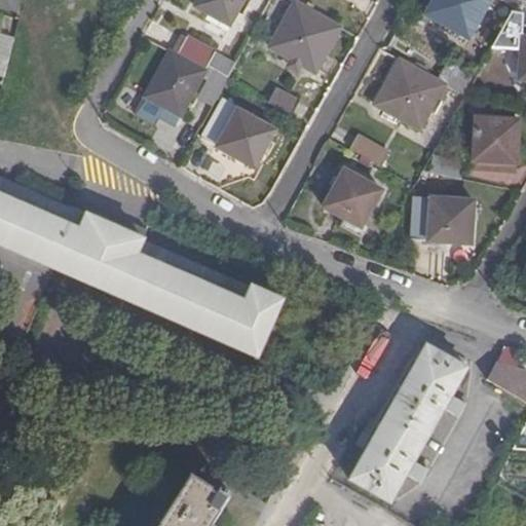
[(271,0),(199,0),(196,6),(230,26),(243,0),(268,0),(271,1),(271,0)]
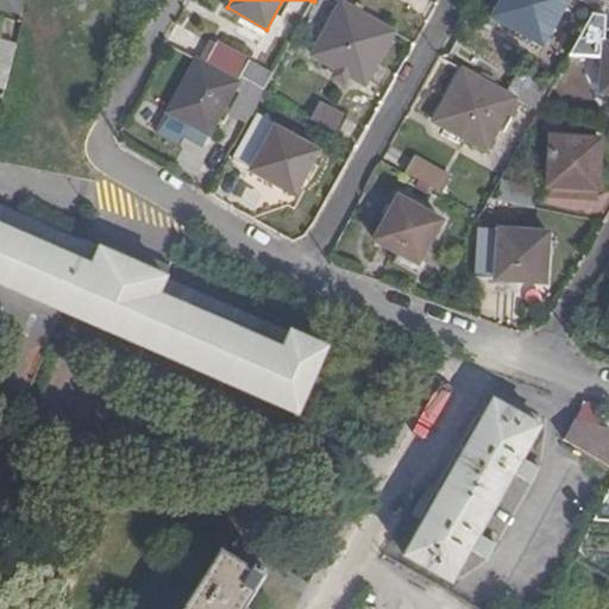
[(501,0),(491,17),(544,46),(569,0),(501,0)]
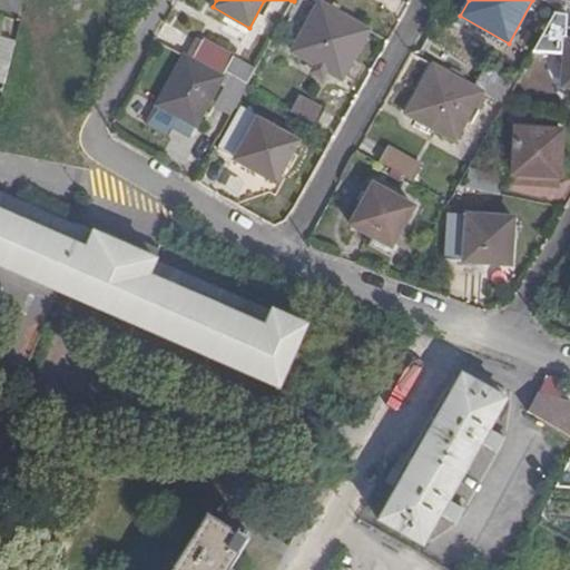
[(557,9),(554,13),(569,16),(569,1),(561,1),(557,9)]
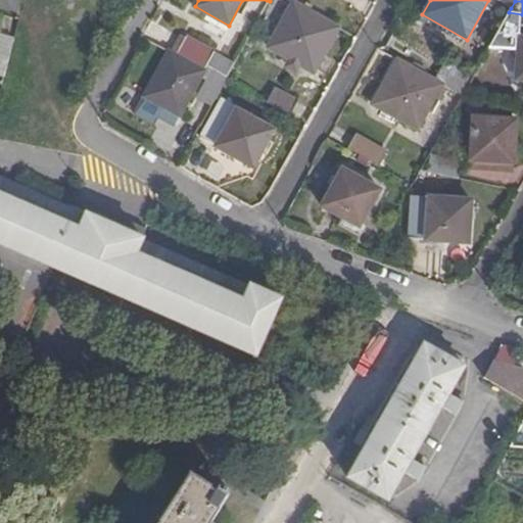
[(315,72),(338,28),(293,3),(270,48),(315,72)]
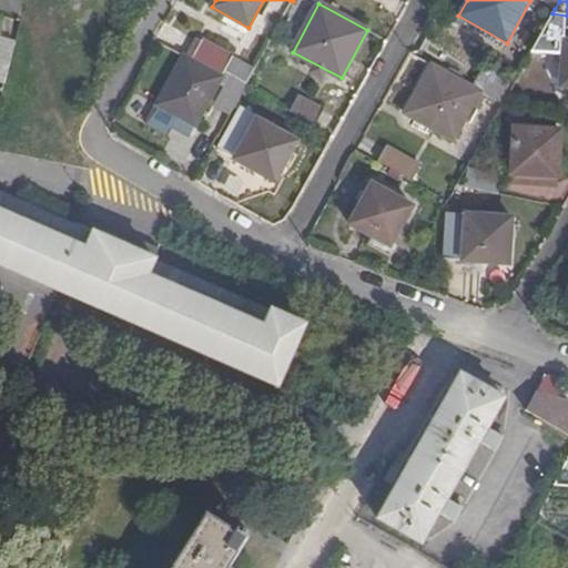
[(567,16),(553,13),(536,41),(565,42),(561,85),(567,85),(567,16)]
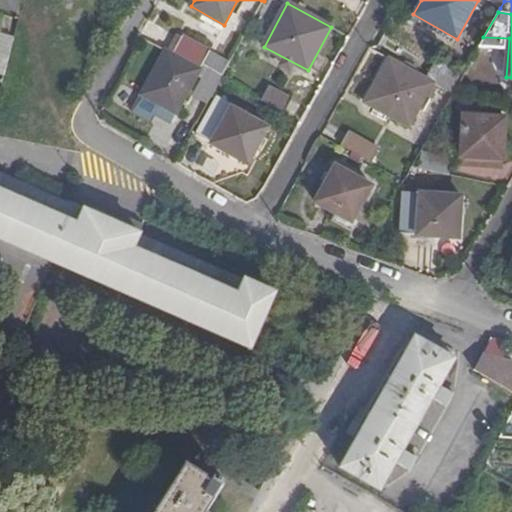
[(0,73),(5,75),(15,36),(0,32),(0,73)]
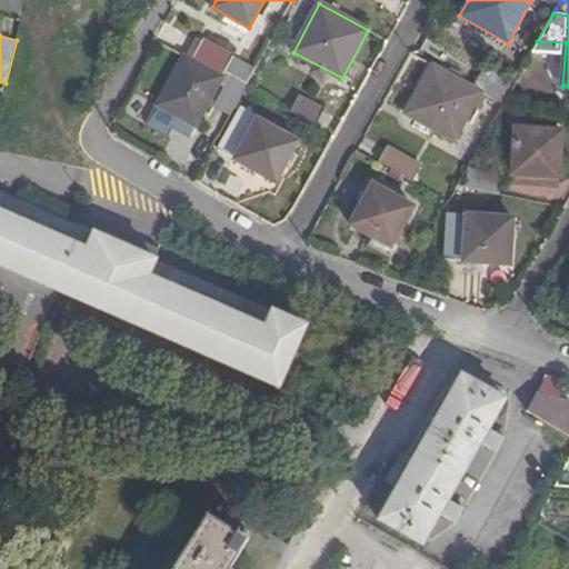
[(228,72),(248,83),(256,69),(235,55),(205,39),(193,60),(225,77),(228,72)]
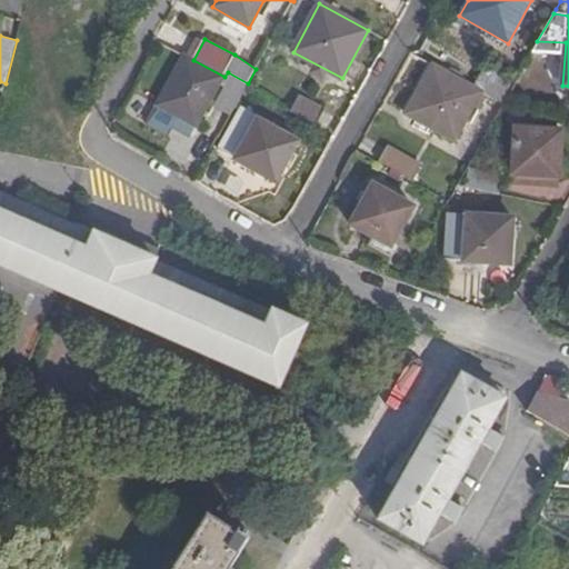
[(180,53),(168,47),(163,57),(176,63),(180,53)]
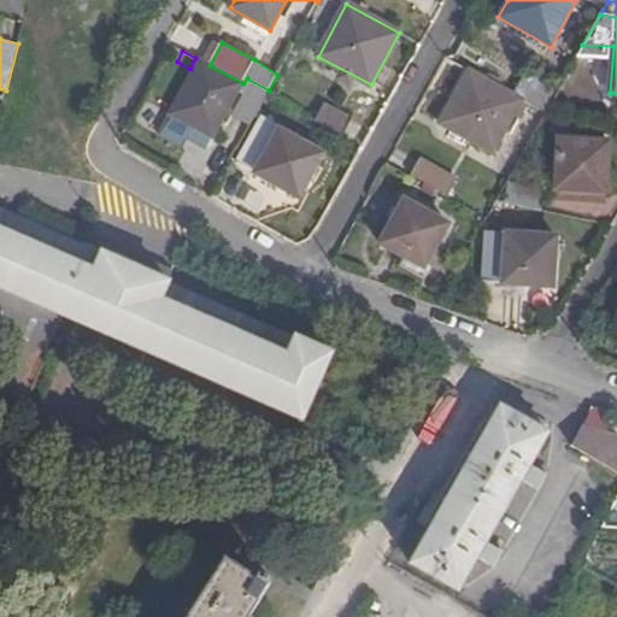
[(210,65),(201,62),(171,113),(213,137),(239,92),(244,83),(210,65)]
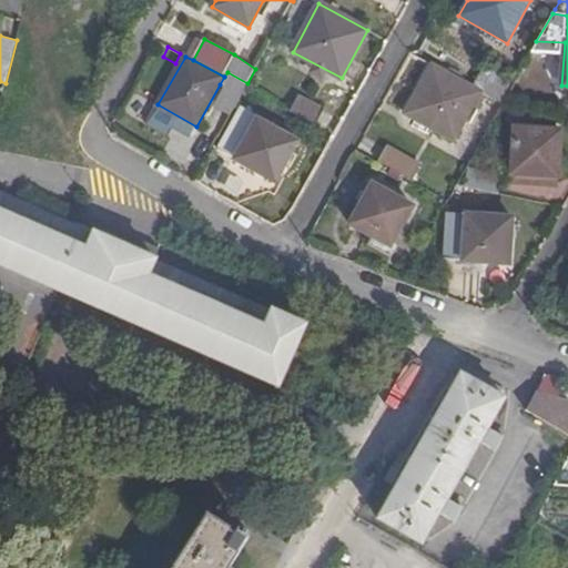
[(513,83),(504,100),(525,103),(543,70),(526,61),(513,83)]
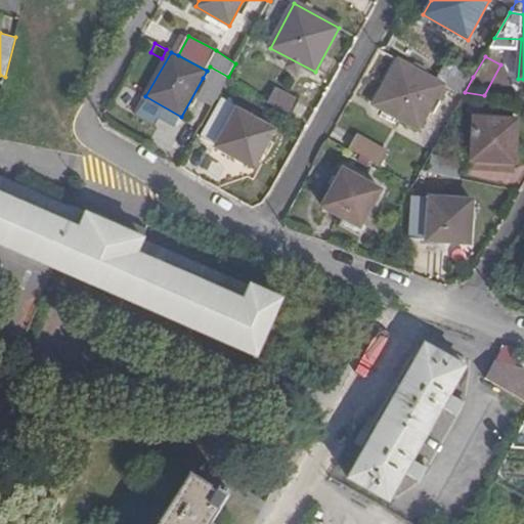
[(418,129),(442,85),(435,81),(398,60),(374,104),(418,129)]
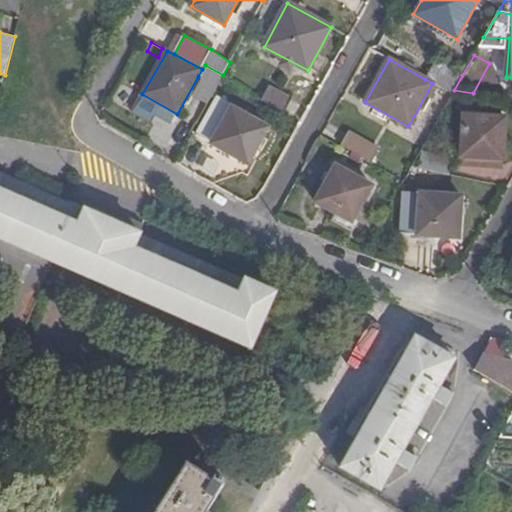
[(453,94),(454,90),(462,75),(435,61),(425,79),(432,83),(453,94)]
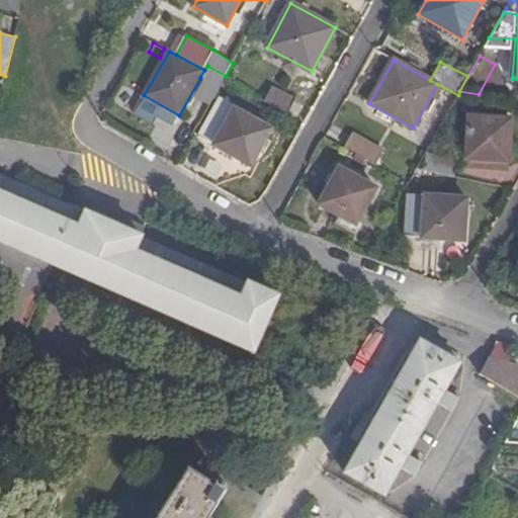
[(207,66),(204,70),(200,77),(204,79),(205,80),(200,89),(202,90),(197,99),(209,106),(224,81),(226,76),(207,66)]
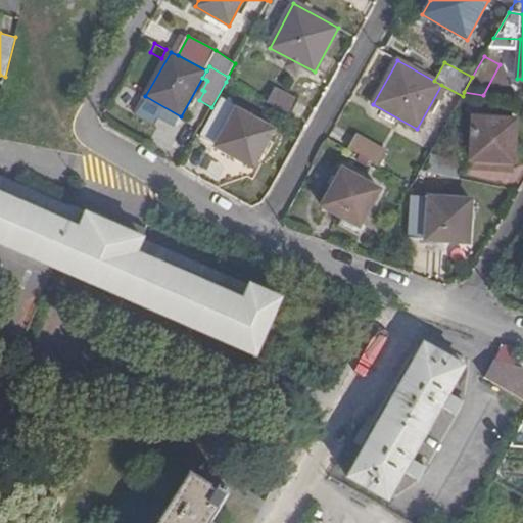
[(207,81),(206,80),(196,99),(199,100),(204,91),(202,90),(207,81)]
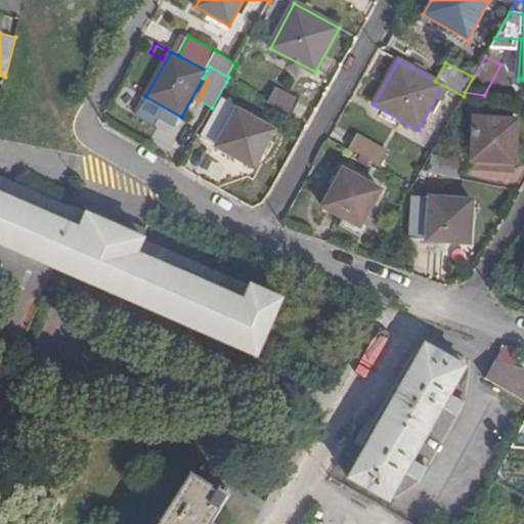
[(255,98),(289,117),(299,100),(264,81),(255,98)]
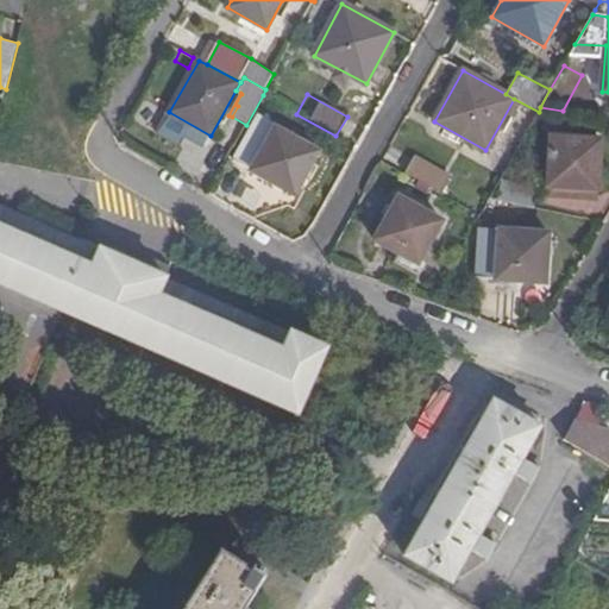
[(211,136),(169,112),(163,125),(203,148),(211,136)]
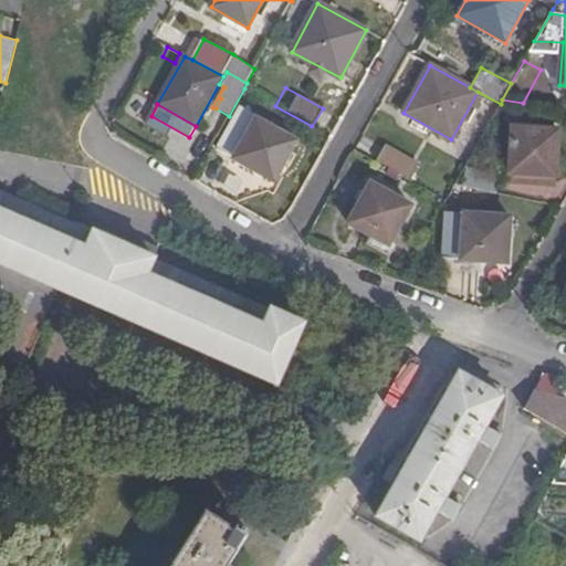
[(240,109),(219,148),(273,180),(295,140),(240,109)]
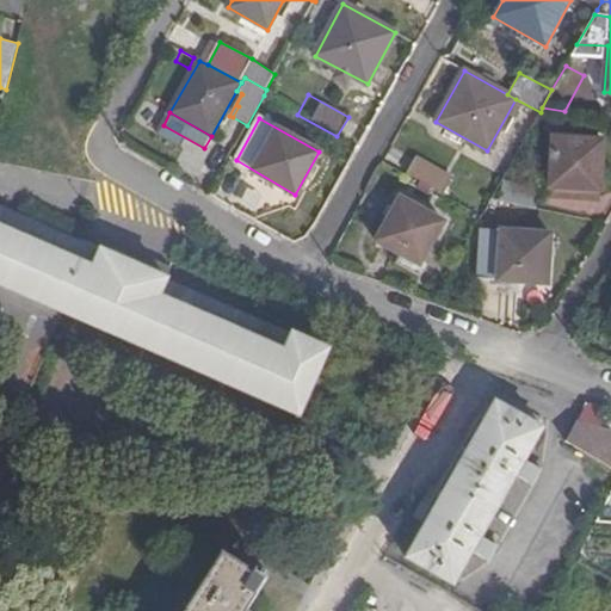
[(550,186),(600,190),(603,141),(551,140),(550,186)]
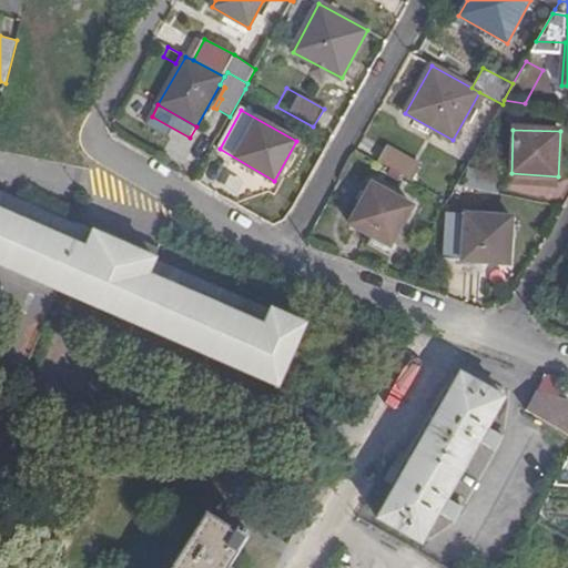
[(377,163),(412,182),(421,164),(387,145),(377,163)]
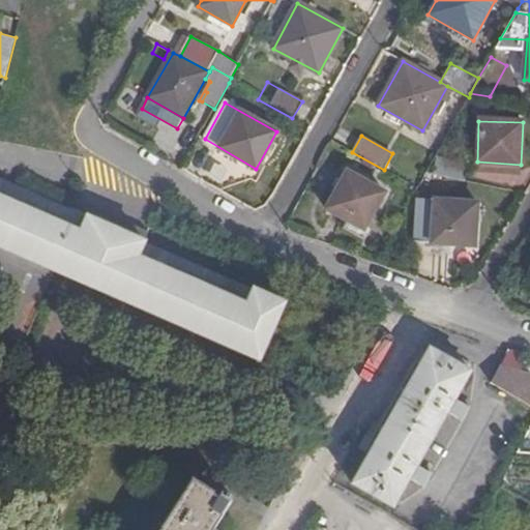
[(521,174),(521,165),(477,162),(477,171),(521,174)]
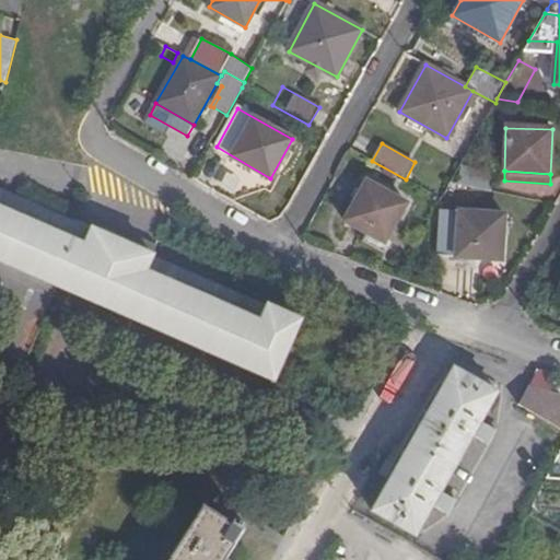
[(366,182),(345,220),(384,242),(406,205),(366,182)]
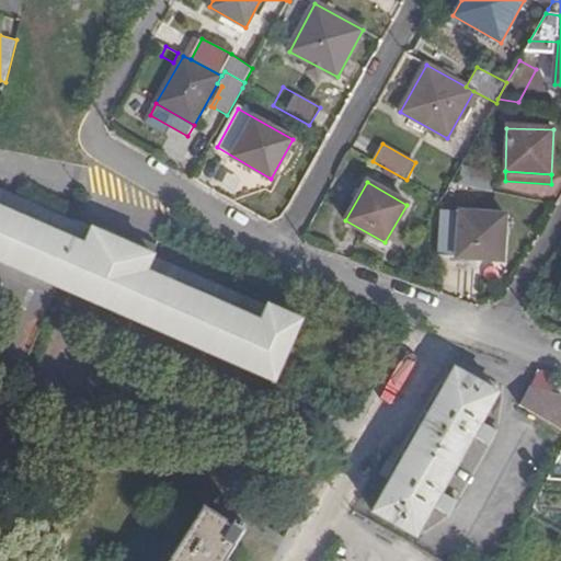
[(153,255),(91,229),(76,222),(70,220),(39,207),(0,191),(0,260),(274,382),(301,321),(266,306),(265,307),(156,260),(156,256),(153,255)]
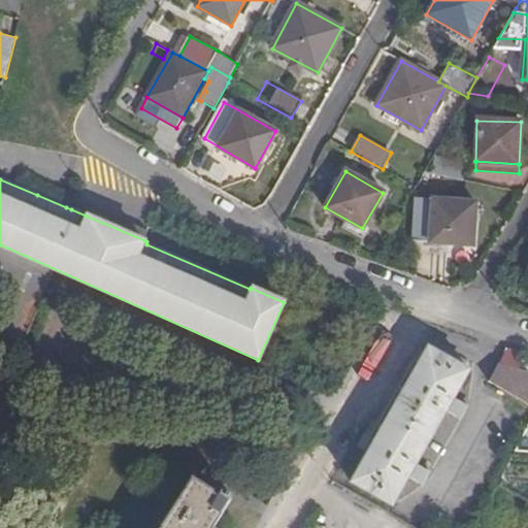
[(419,199),(414,199),(411,240),(472,244),(475,203),(460,202),(461,194),(420,192),(419,199)]
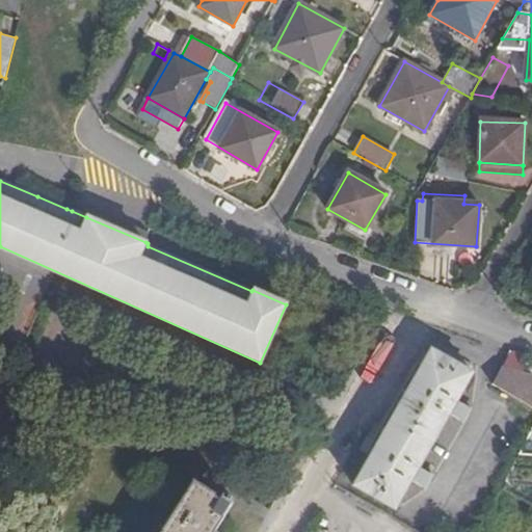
[(76,202),(72,211),(86,217),(145,242),(150,232),(76,202)]
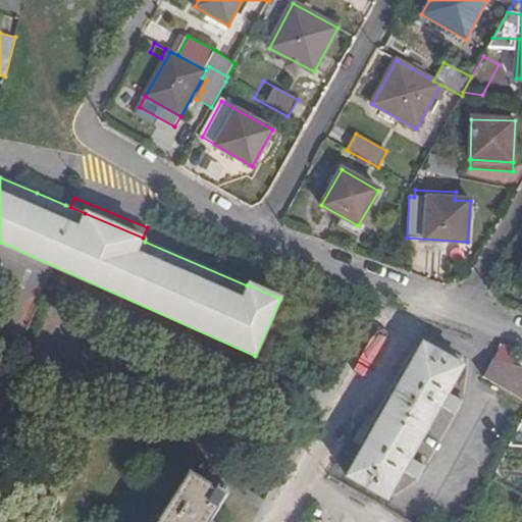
[(464,366),(423,343),(349,475),(387,498),(403,472),(416,479),(424,466),(411,458),(440,406),(454,413),(462,401),(448,394),(464,366)]
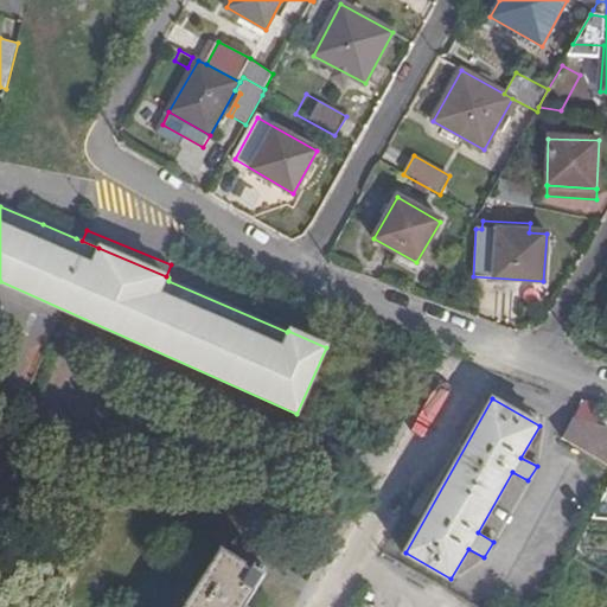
[(606,434),(570,421),(561,438),(606,464),(606,434)]
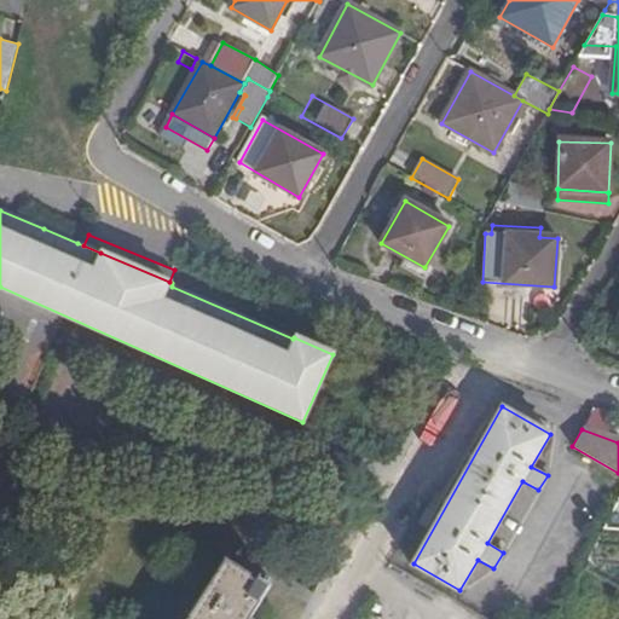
[(252,618),(250,618),(270,590),(268,588),(271,583),(264,577),(260,582),(226,561),(187,618),(252,618)]
